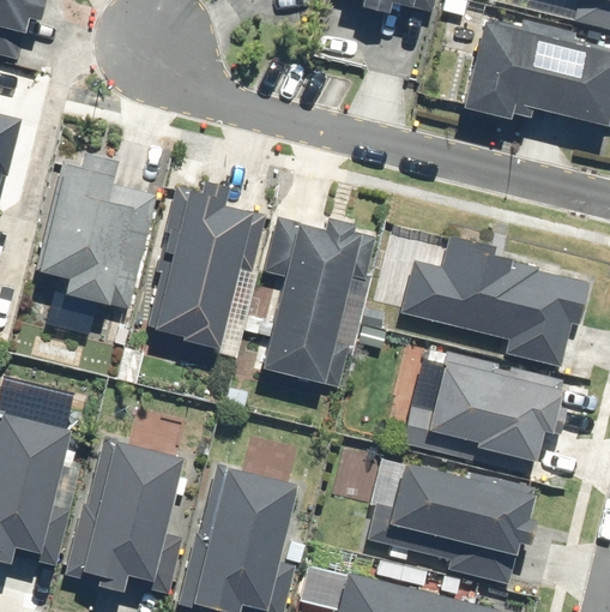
[(0,57),(17,61),(24,33),(28,34),(31,19),(43,22),(48,0),(0,0),(0,57)]
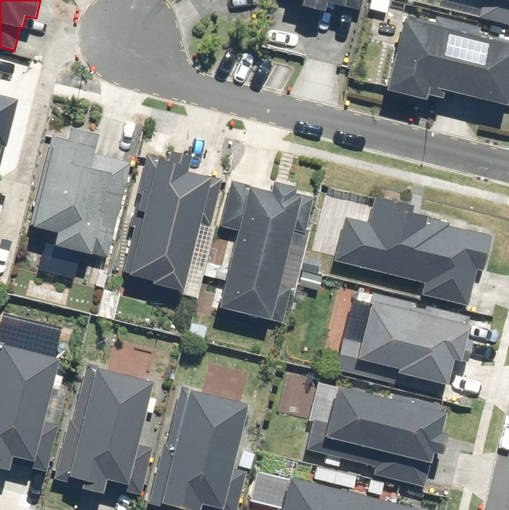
[(300,0),(306,1),(304,7),(327,12),(329,3),(347,7),(348,0),(300,0)]
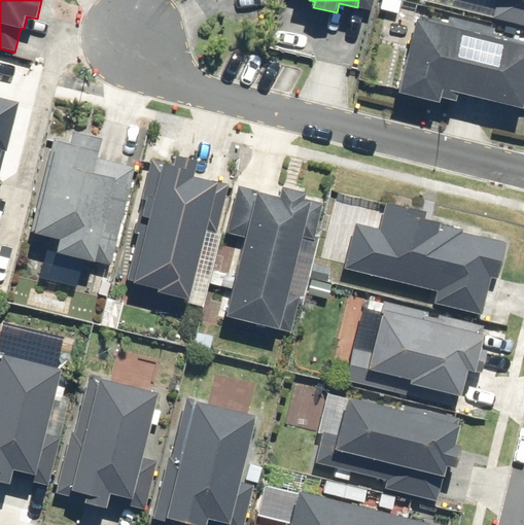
[(523,0),(497,0),(493,20),(523,27),(523,0)]
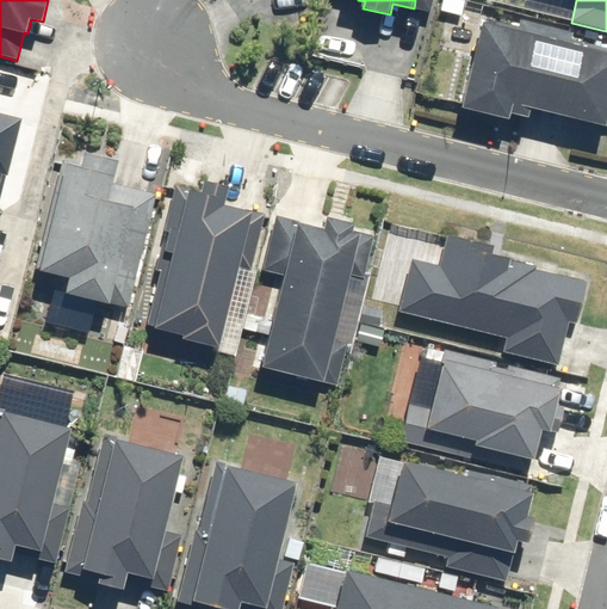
[(519,29),(484,20),(463,108),(511,120),(512,114),(530,118),(532,109),(606,127),(606,50),(571,42),(573,35),(520,23),(519,29)]
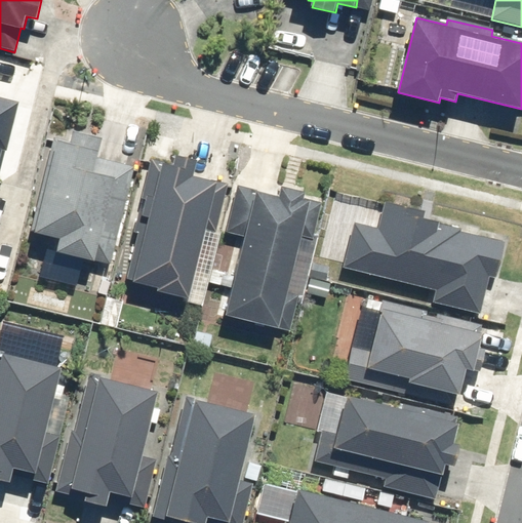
[(56,139),(53,138),(31,229),(59,236),(56,248),(94,257),(110,193),(126,197),(133,166),(96,157),(101,137),(72,130),(70,141),(57,137),(56,139)]
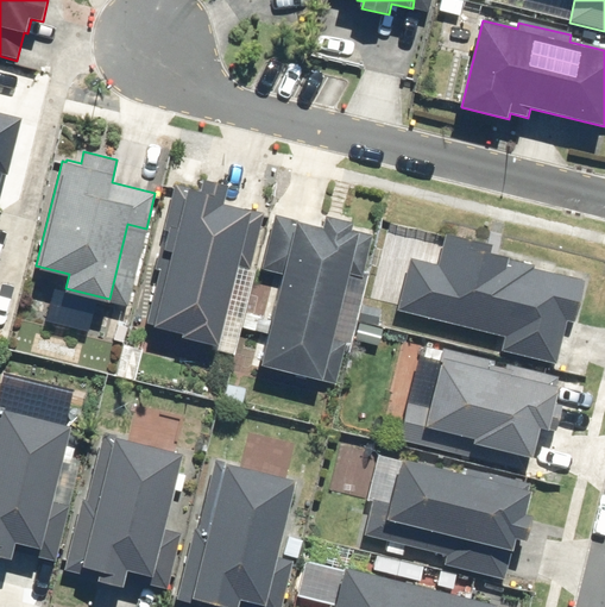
[(159,269),(146,323),(183,331),(182,336),(219,344),(246,227),(258,231),(263,213),(250,211),(251,207),(222,201),(227,182),(202,176),(200,188),(188,186),(188,188),(174,185),(163,230),(168,231),(165,244),(161,243),(155,268),(159,269)]
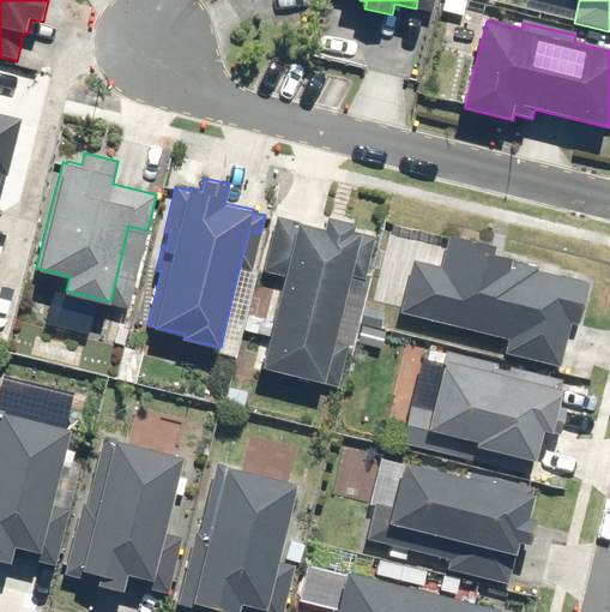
[(285,277),(264,366),(325,381),(362,232),(354,229),(355,222),(328,216),(326,227),(299,221),(299,223),(276,217),(263,271),(285,277)]
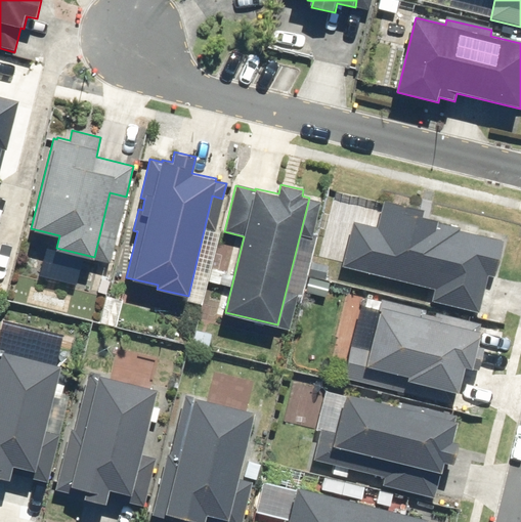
[(352,222),(341,266),(434,289),(431,302),(478,313),(487,275),(493,277),(498,258),(502,242),(458,231),(459,228),(437,222),(438,220),(422,216),(423,210),(383,200),(376,228),(352,222)]
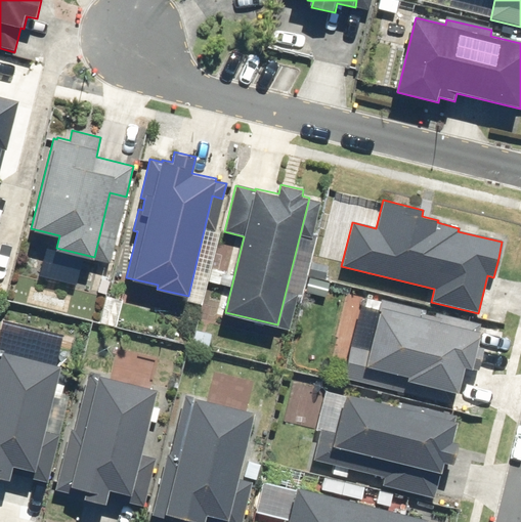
[(350,347),(342,378),(452,405),(456,391),(459,391),(465,365),(473,367),(482,331),(477,330),(479,324),(435,313),(434,315),(425,313),(425,310),(383,300),(370,351),(350,347)]
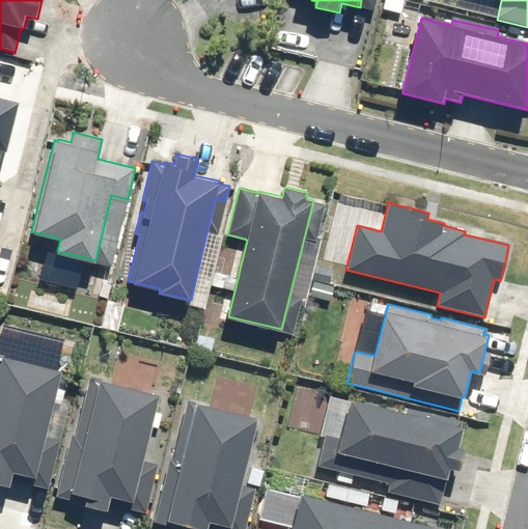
[(35,475),(62,368),(0,353),(0,482),(9,484),(14,470),(35,475)]
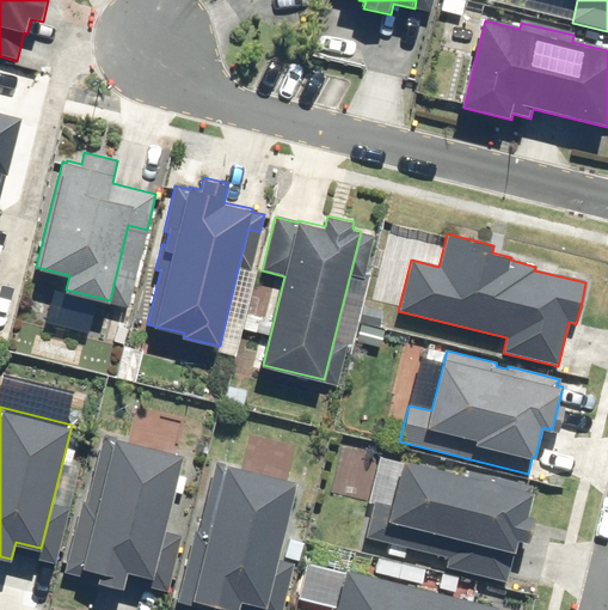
[(154,575),(183,453),(104,434),(87,502),(81,501),(63,572),(123,586),(127,569),(154,575)]
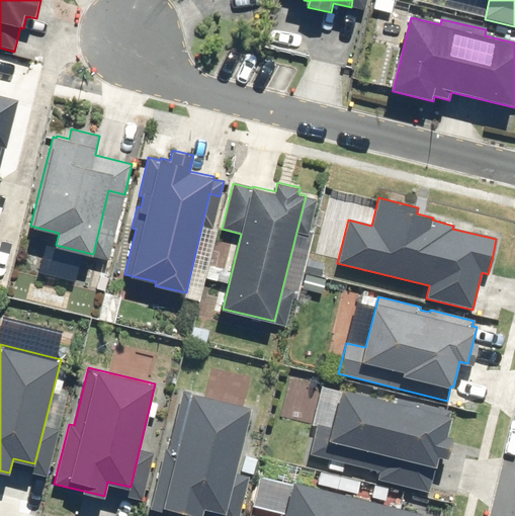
[(317,425),(310,454),(378,471),(376,480),(428,493),(435,464),(436,465),(439,455),(447,457),(453,435),(447,434),(452,415),(450,414),(450,411),(396,398),(396,401),(341,388),(331,428),(317,425)]
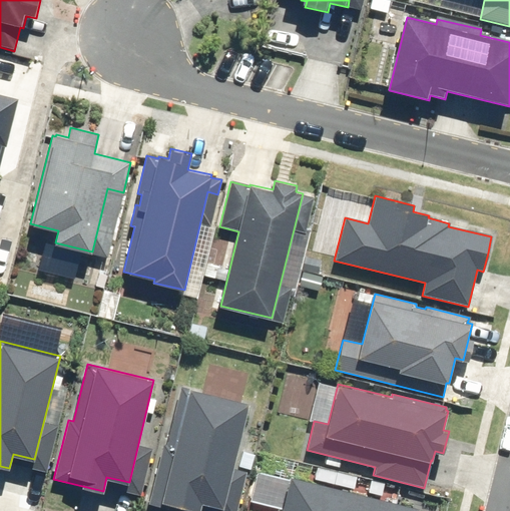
[(223,507),(248,403),(179,387),(165,445),(163,445),(149,504),(165,508),(166,502),(200,510),(202,502),(223,507)]
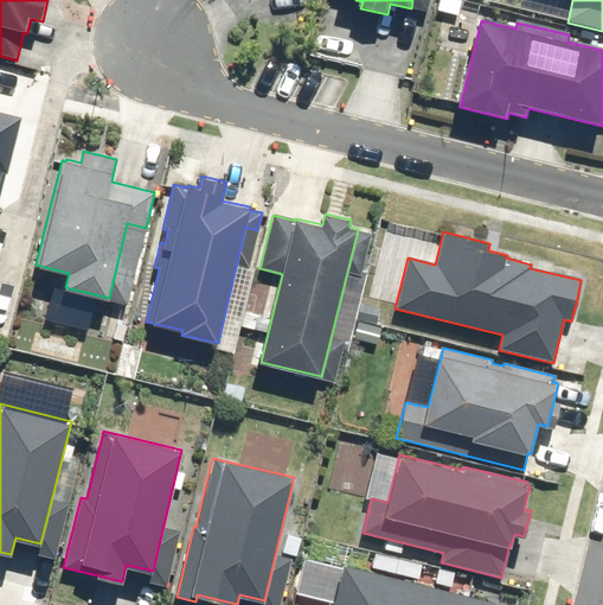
[(494,604),(495,600),(345,564),(334,604),(494,604)]
